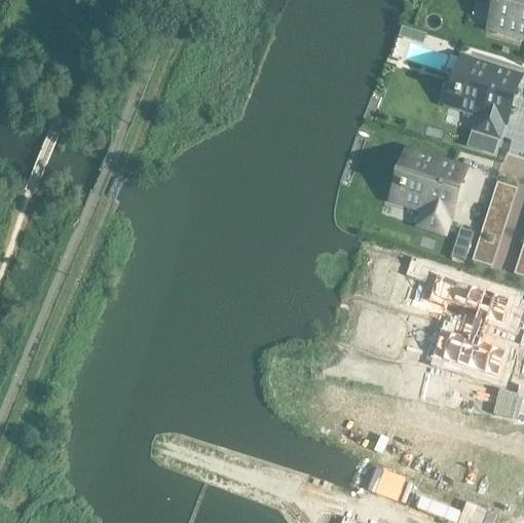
[(497,0),(491,27),(523,36),(523,0),(497,0)]
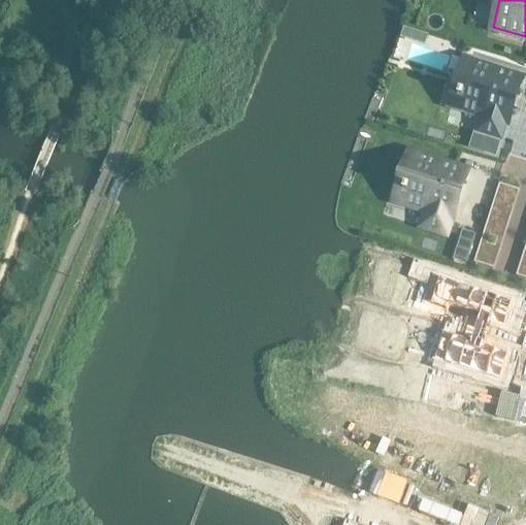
[(401,25),(398,35),(403,37),(404,33),(408,34),(411,28),(401,25)]
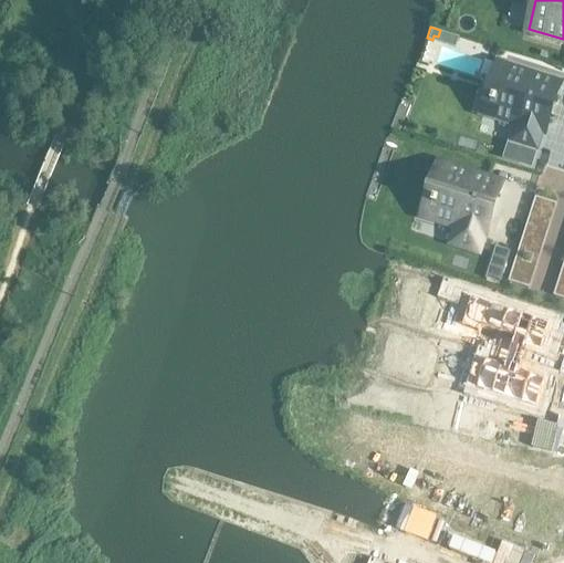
[(491,103),(488,115),(513,124),(508,139),(503,155),(526,163),(531,146),(535,148),(546,111),(545,111),(549,98),(551,100),(552,95),(551,95),(556,77),(504,62),(499,80),(502,81),(495,98),(491,96),(489,103),(491,103)]
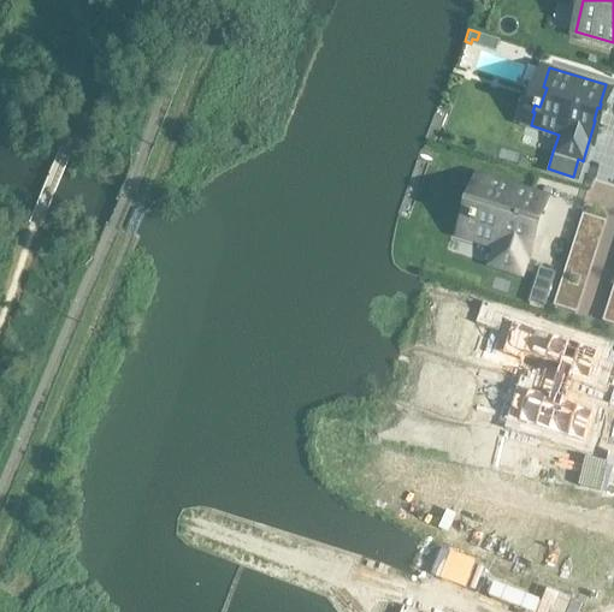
[(541,195),(485,177),(479,197),(482,197),(476,217),(473,217),(467,236),(495,244),(489,262),(518,271),(531,231),(530,231),(541,195)]
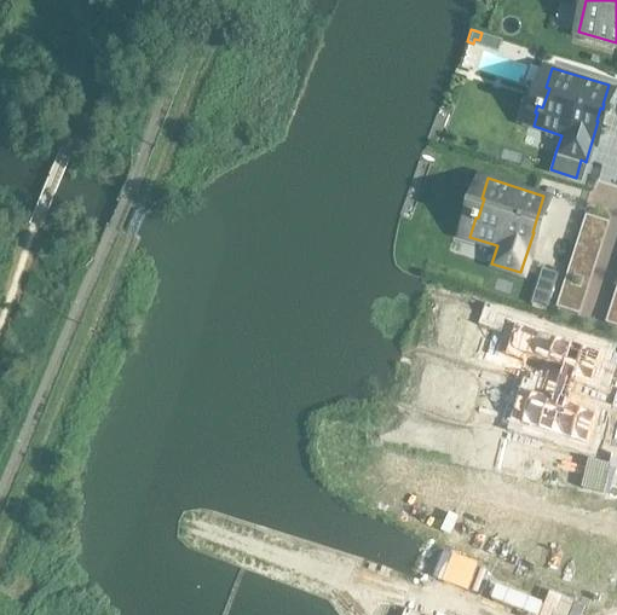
[(583,209),(560,303),(583,308),(607,215),(583,209)]
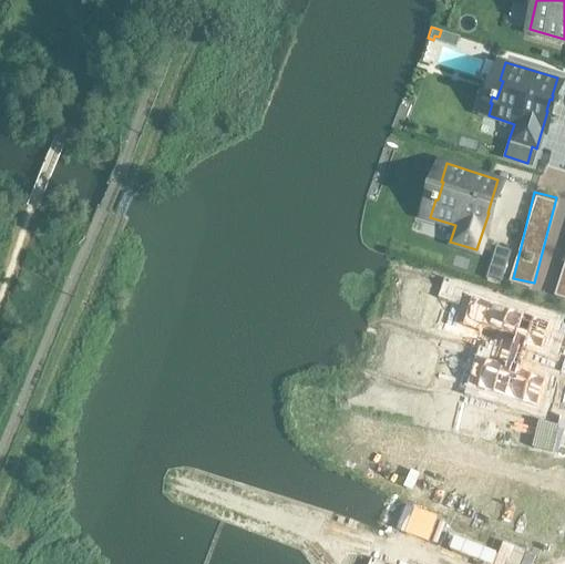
[(492,255),(485,276),(499,279),(505,258),(492,255)]
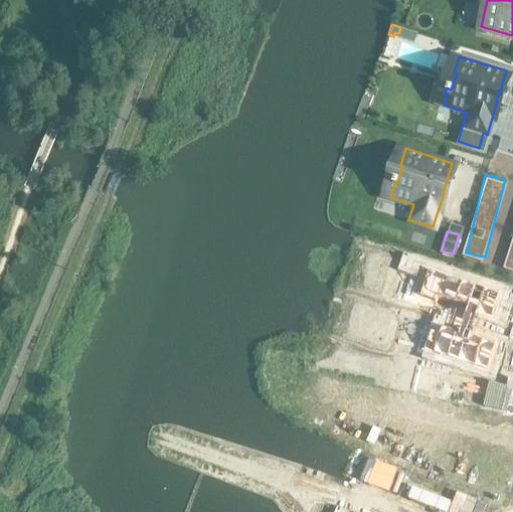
[(425,270),(417,295),(432,300),(432,302),(435,302),(437,296),(455,302),(447,327),(440,325),(432,351),(438,353),(479,367),(479,366),(487,369),(493,350),(499,352),(499,350),(486,346),(488,341),(490,342),(490,341),(469,334),(477,309),(498,316),(498,314),(492,312),(499,292),(483,286),(482,290),(473,287),(474,283),(423,267),(422,269),(425,270)]
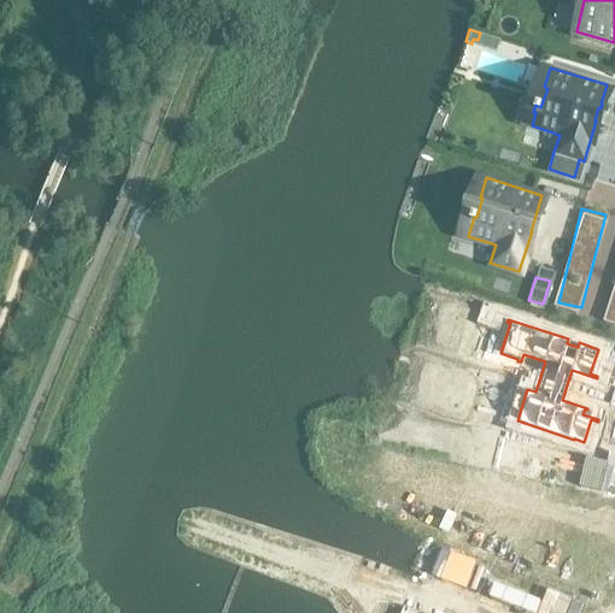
[(374,564),(369,577),(391,585),(396,572),(374,564)]
